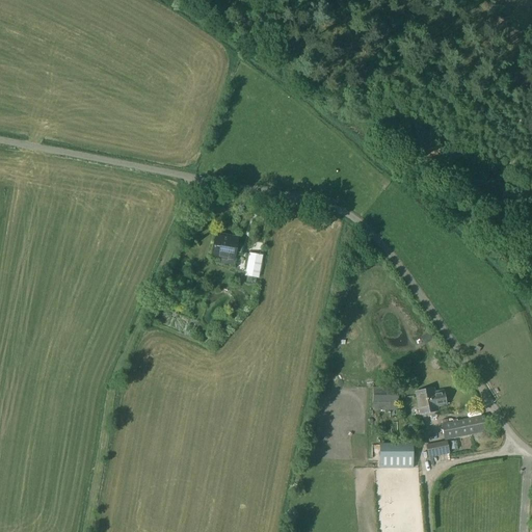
[(220,263),(233,265),(234,260),(234,261),(235,253),(240,254),(240,253),(240,251),(240,247),(236,246),(238,239),(216,235),(212,257),(221,258),(220,263)]
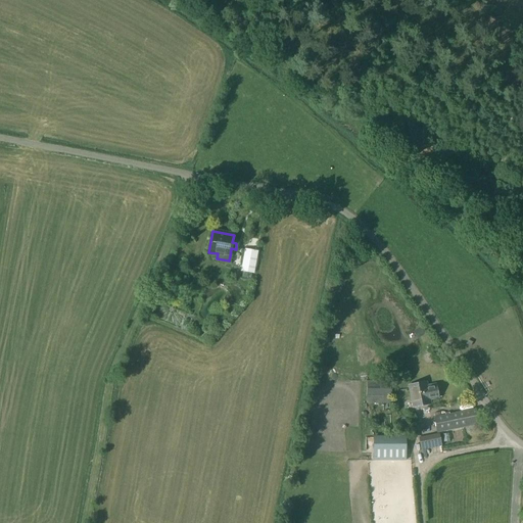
[(245,250),(241,271),(253,274),(257,252),(245,250)]
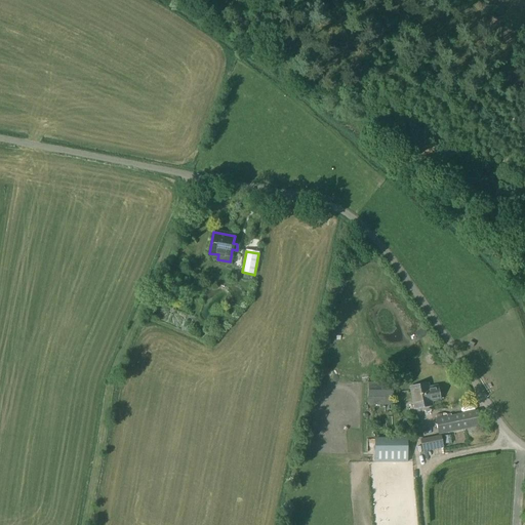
[(423,328),(414,333),(419,340),(428,334),(423,328)]
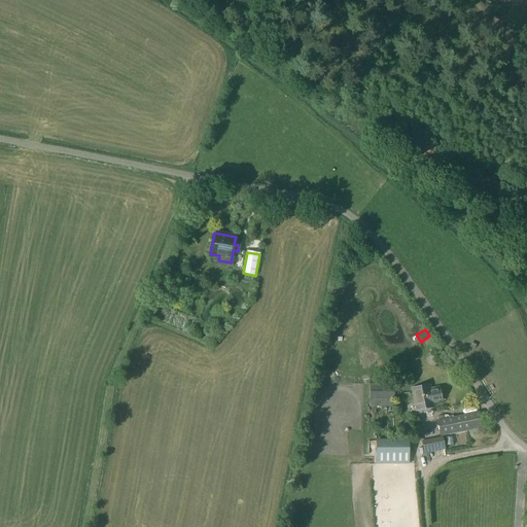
[(369,398),(374,399),(394,399),(394,384),(370,384),(369,398)]
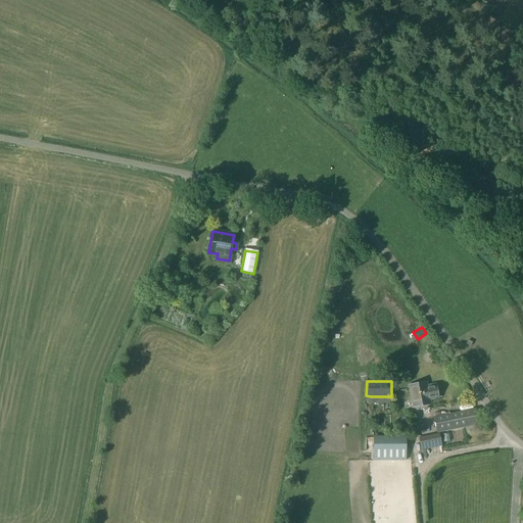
[(430,382),(411,386),(416,410),(434,406),(433,400),(442,398),(439,384),(431,386),(430,382)]
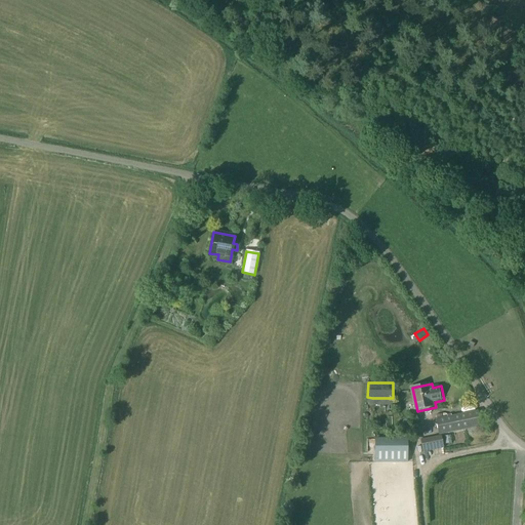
[(480,426),(477,410),(436,418),(439,434),(480,426)]
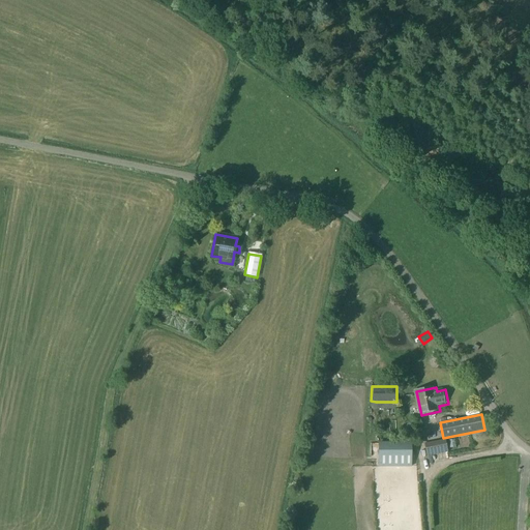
[(445,440),(424,444),(425,457),(447,452),(445,440)]
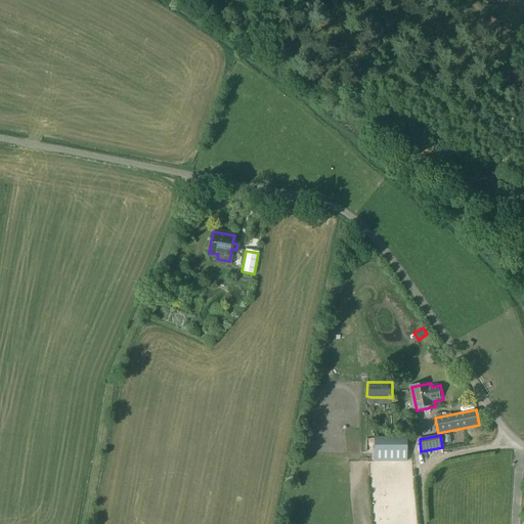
[(405,439),(375,440),(375,443),(380,443),(380,445),(375,445),(375,462),(405,462),(405,439)]
